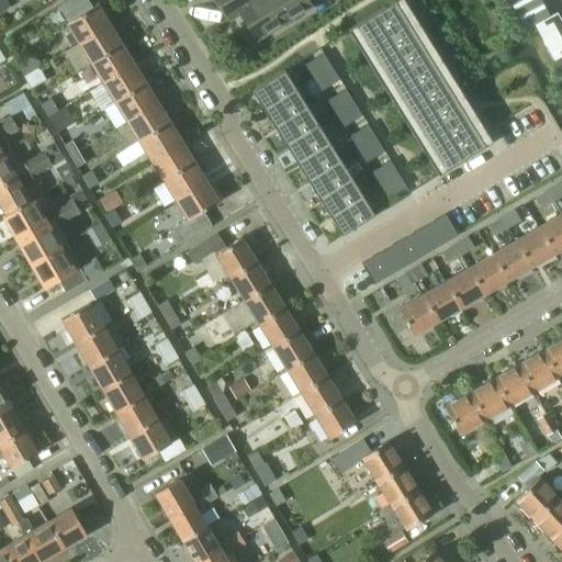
[(0,0),(0,13),(10,8),(3,0),(0,0)]
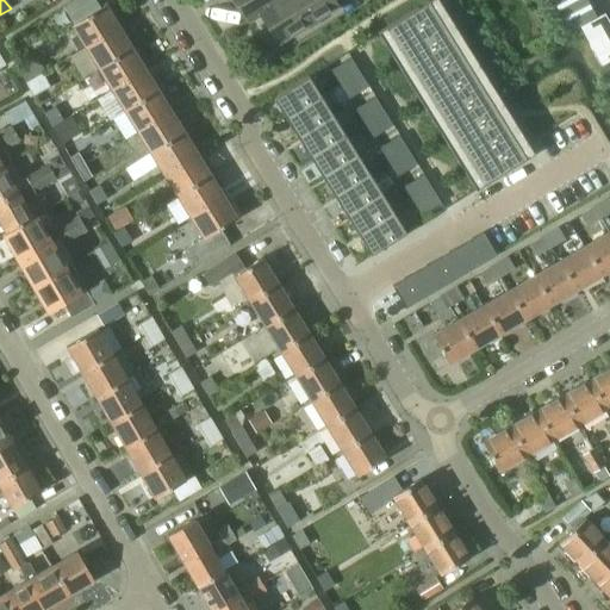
[(248,20),(259,13),(281,0),(230,0),(236,7),(238,5),(248,20)]
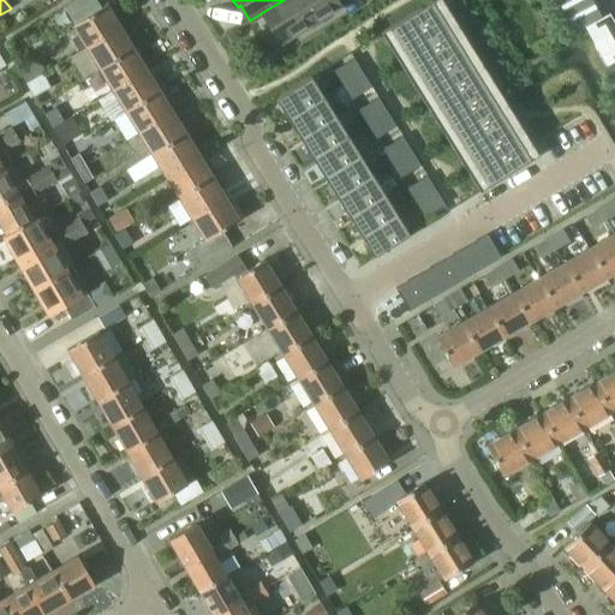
[(335,0),(284,0),(261,13),(270,28),(267,30),(274,41),(278,40),(279,42),(339,6),(335,0)]
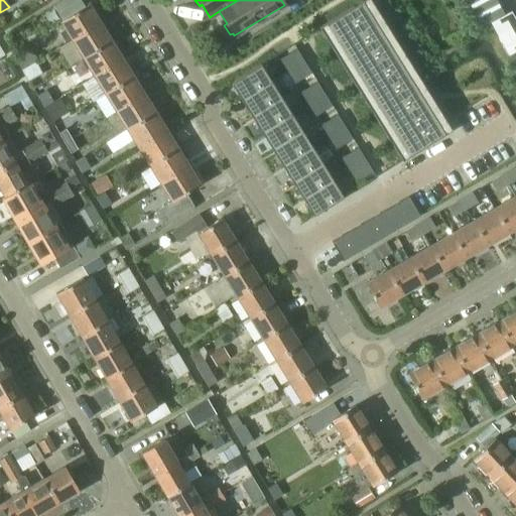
[(369,0),(363,0),(325,24),(336,41),(346,57),(356,75),(366,91),(376,107),(386,124),(396,140),(407,158),(450,131),(369,0)]
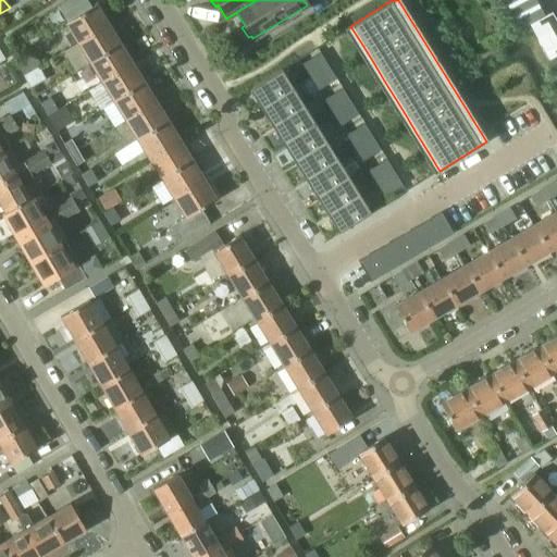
[(76,42),(107,24),(95,5),(64,24),(70,32),(63,35),(71,46),(76,42)]
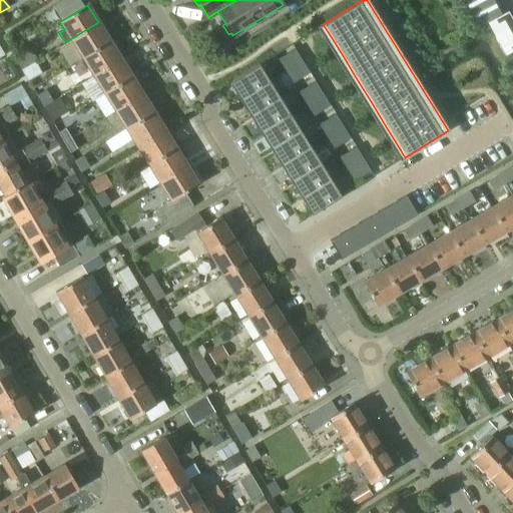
[(499,14),(486,21),(504,55),(512,50),(512,21),(507,10),(499,14)]
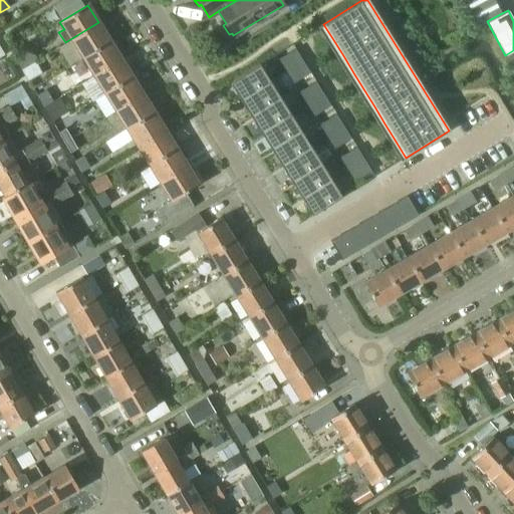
[(70,39),(81,57),(109,40),(98,22),(70,39)]
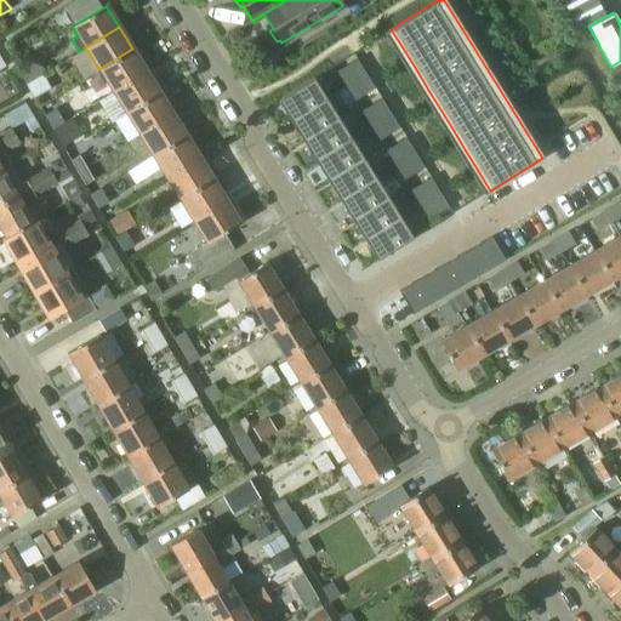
[(98,69),(112,91),(146,70),(132,49),(98,69)]
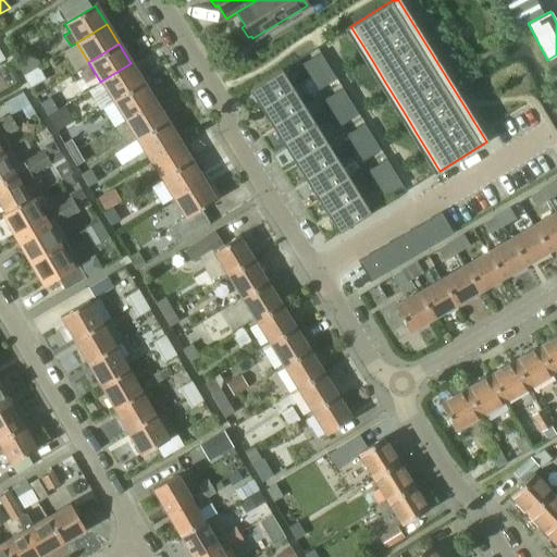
[(318,53),(307,61),(310,67),(322,60),(318,53)]
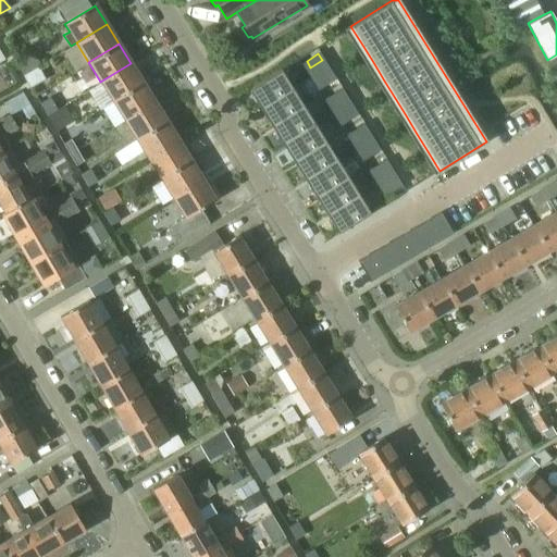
[(17,64),(16,64),(23,76),(24,75),(34,70),(27,58),(17,64)]
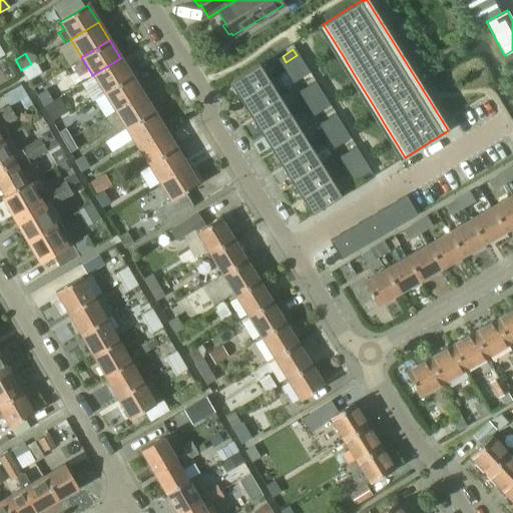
[(297,55),(286,62),(290,68),(301,61),(297,55)]
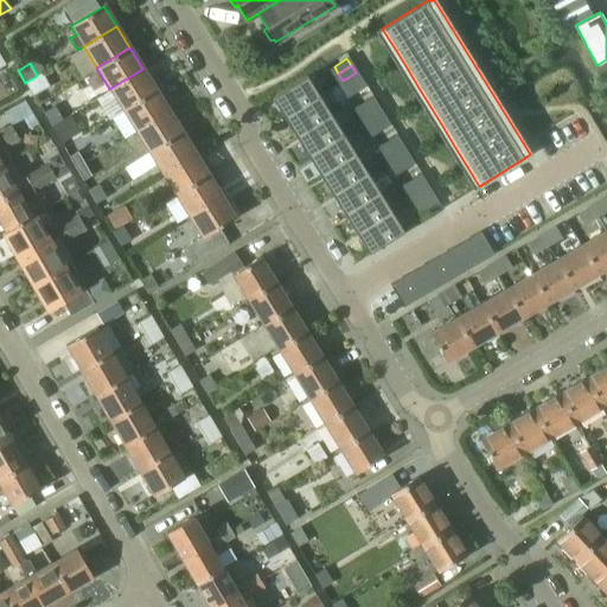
[(334,66),(327,70),(336,84),(343,81),(338,74),(334,66)]
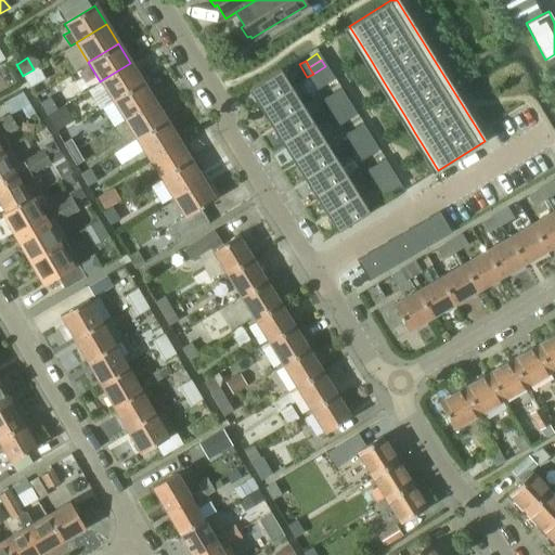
[(130,63),(100,81),(112,101),(142,82),(130,63)]
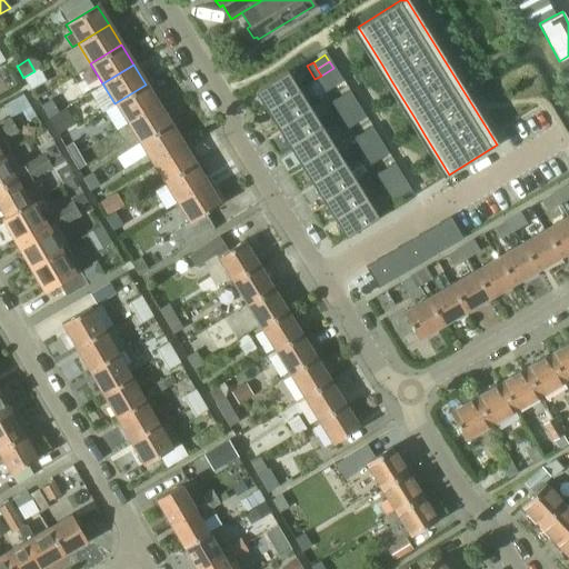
[(333,68),(321,76),(326,82),(338,75),(333,68)]
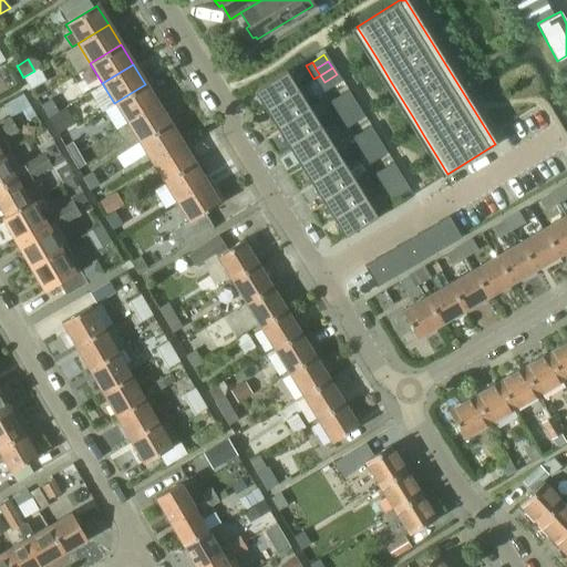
[(23,78),(30,90),(45,81),(38,69),(24,76),(23,78)]
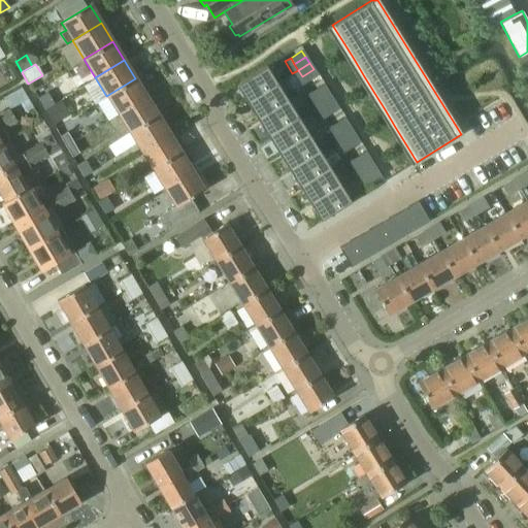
[(265,67),(234,86),(245,103),(276,84),(265,67)]
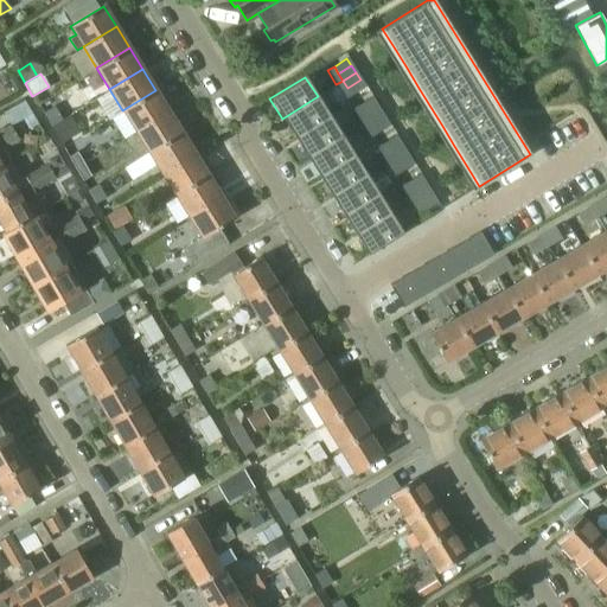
[(360,80),(347,88),(352,95),(364,87),(360,80)]
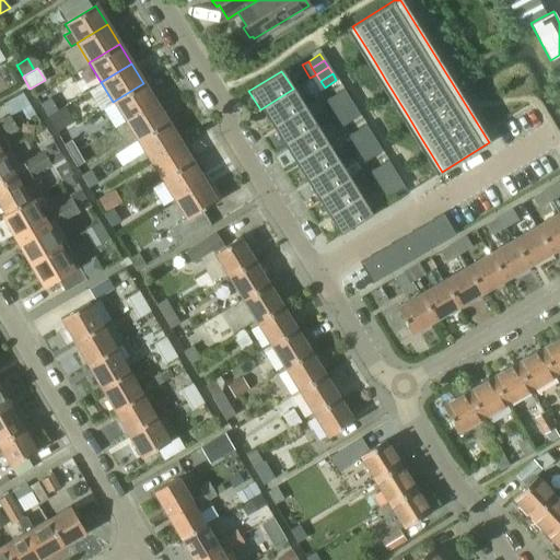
[(316,74),(310,78),(318,91),(325,88),(321,81),(316,74)]
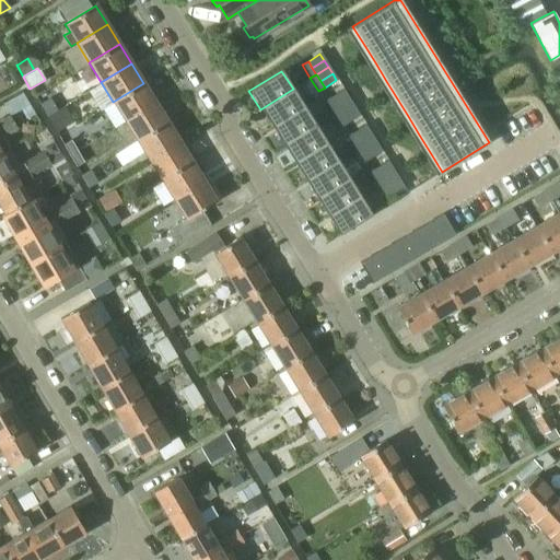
[(143,83),(113,102),(125,121),(155,103),(143,83)]
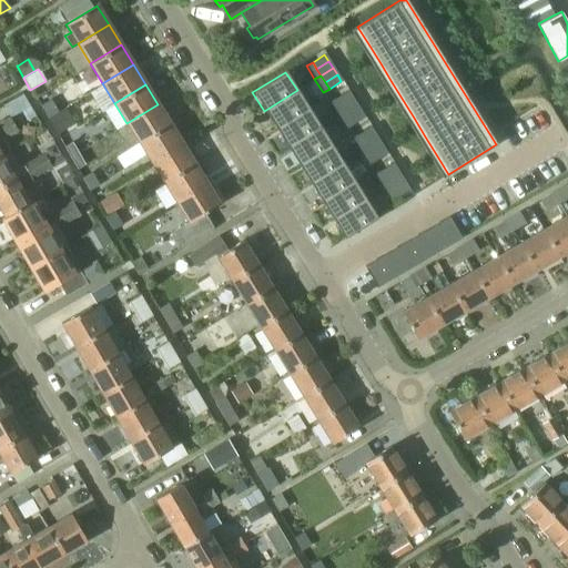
[(297,90),(264,111),(275,129),(308,108),(297,90)]
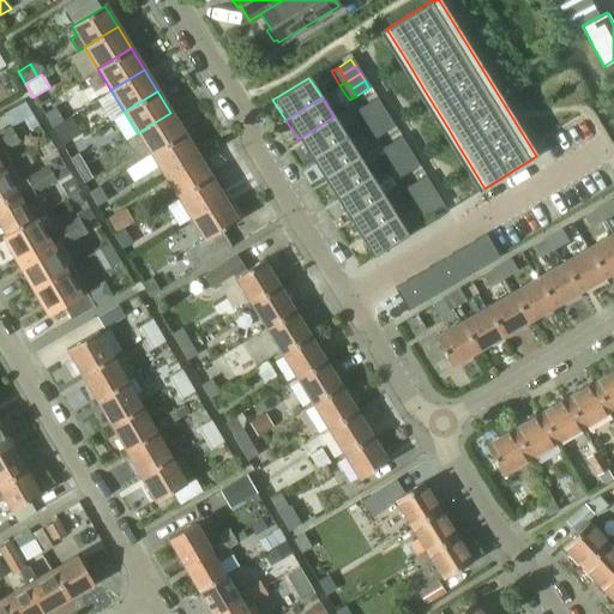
[(375,98),(362,106),(367,113),(380,106),(375,98)]
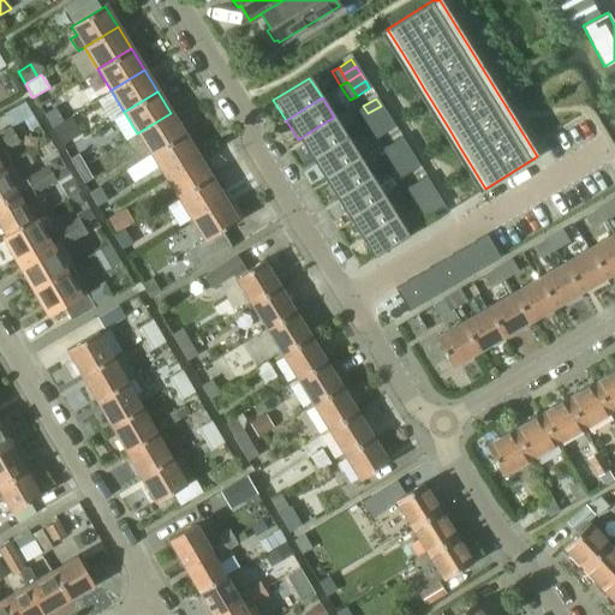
[(11,127),(23,120),(29,131),(37,125),(25,103),(4,115),(11,127)]
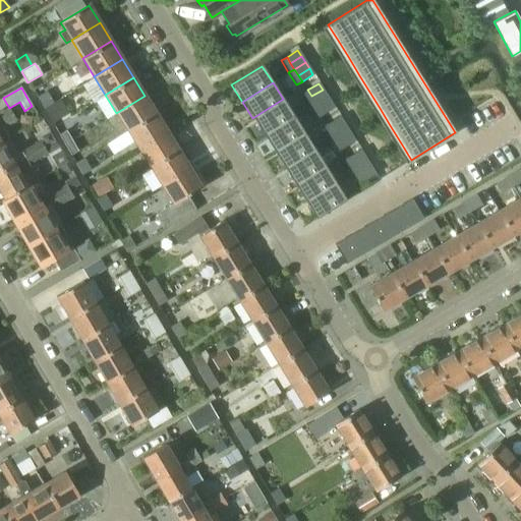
[(307,90),(301,94),(309,106),(315,102),(311,96),(307,90)]
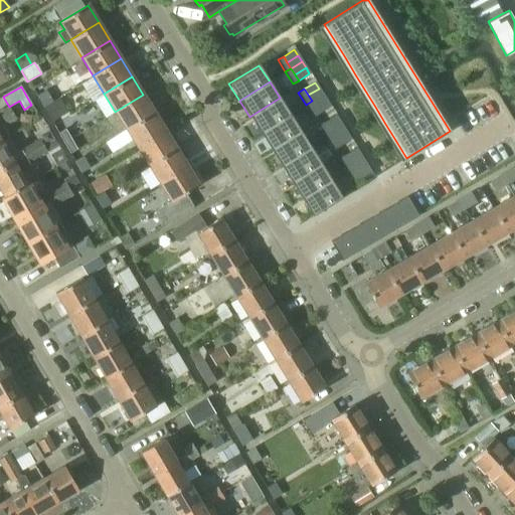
[(319,89),(308,95),(312,101),(322,95),(319,89)]
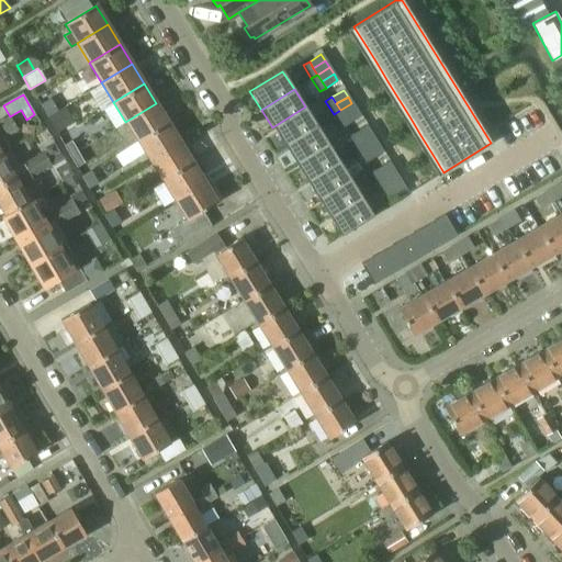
[(51,99),(40,105),(44,112),(47,119),(58,112),(51,99)]
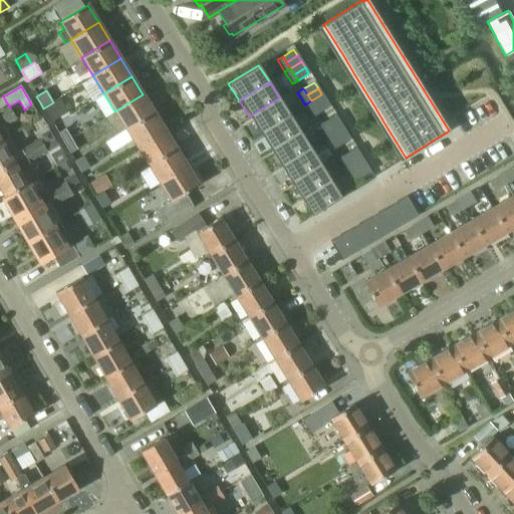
[(114,111),(126,130),(154,112),(143,94),(114,111)]
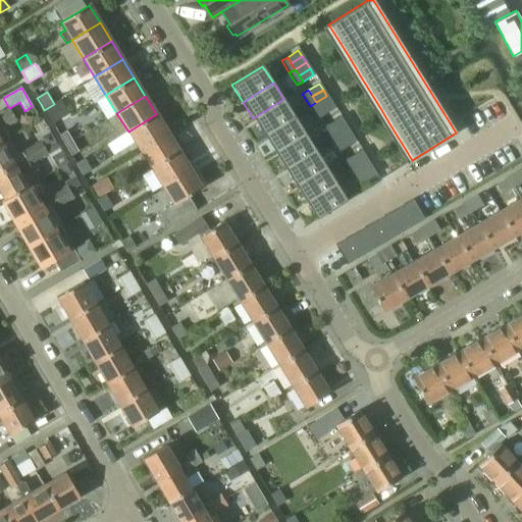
[(326,96),(316,102),(319,108),(330,102),(326,96)]
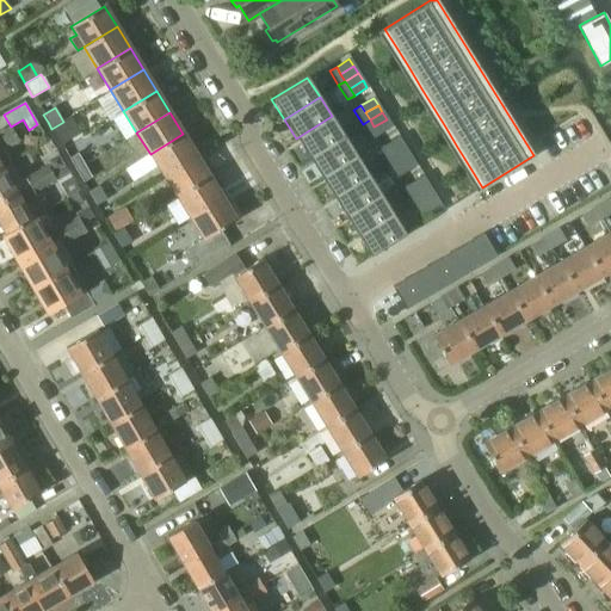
[(332,116),(296,139),(308,158),(344,136),(332,116)]
